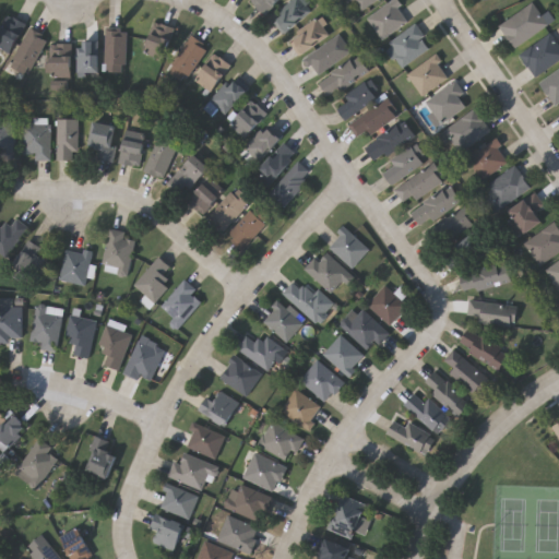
[(278,0),(264,15),(249,1),(249,0),(278,0)]
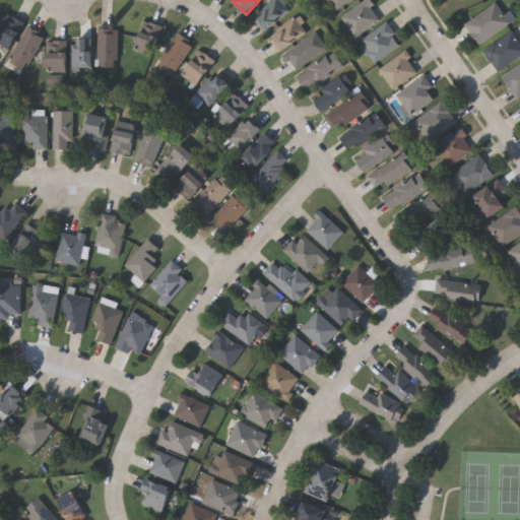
[(282,0),(290,8),(264,33),(253,19),(274,0),(282,0)]
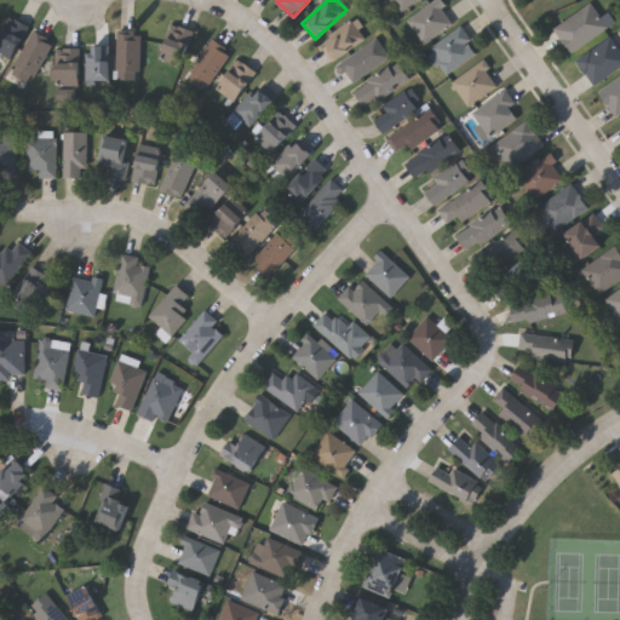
[(417,0),(399,15),(388,0),(417,0)]
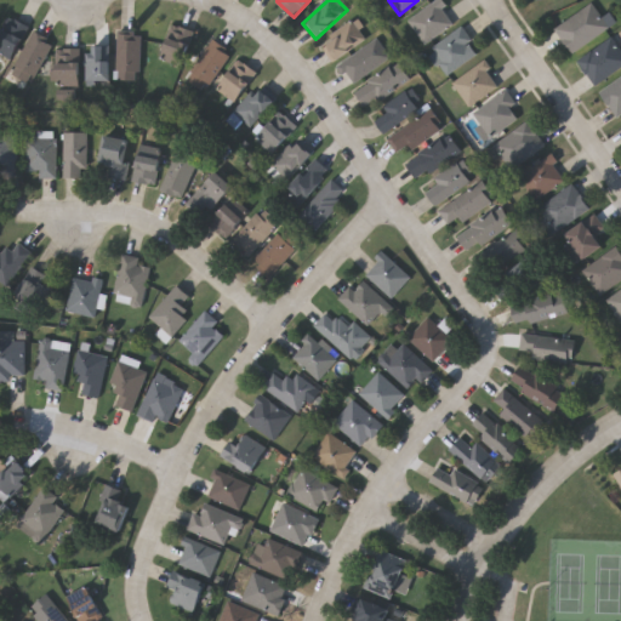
[(423,44),(406,21),(433,0),(438,0),(454,22),(423,44)]
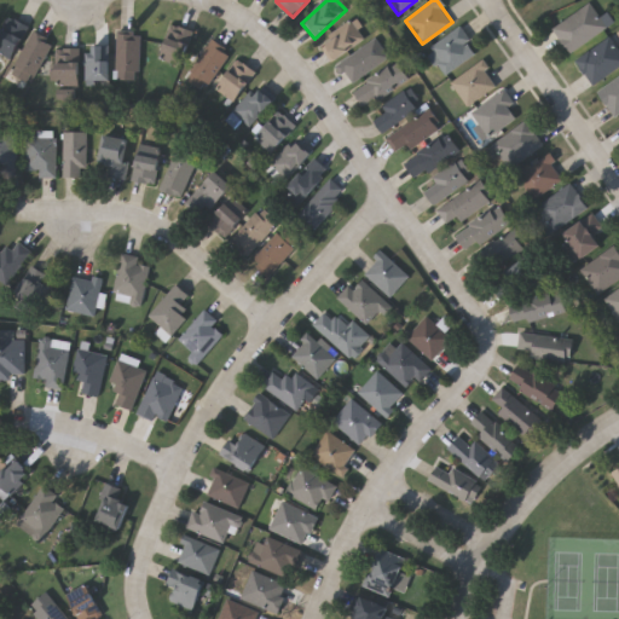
[(606,28),(570,55),(551,29),(589,4),(606,28)]
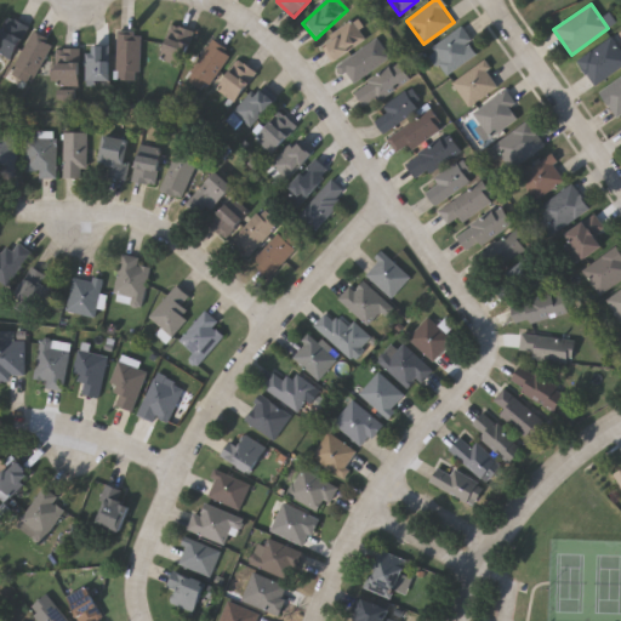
[(28,27),(10,58),(0,52),(0,23),(6,13),(28,27)]
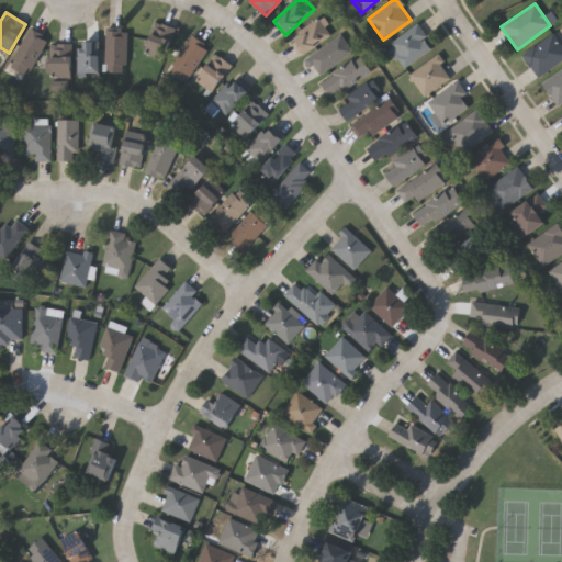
[(289,40),(321,17),(333,33),(301,56),(289,40)]
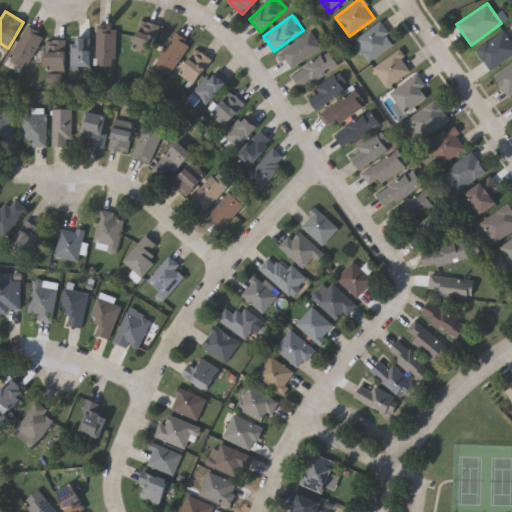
[(157,24),(149,54),(132,49),(140,19),(157,24)]
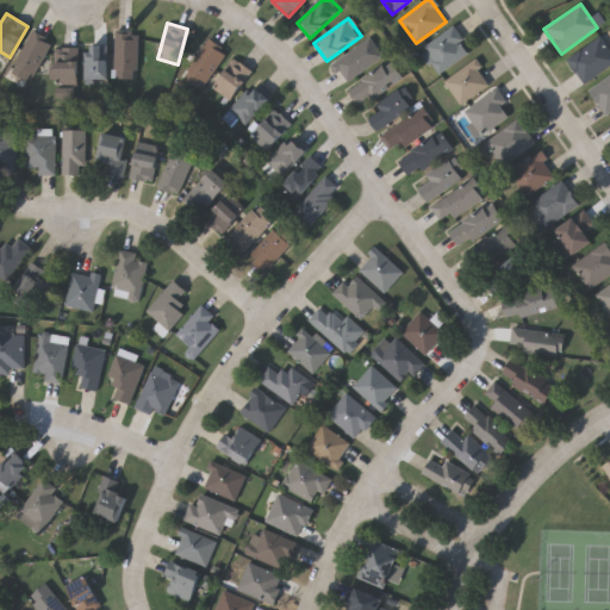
[(418,50),(452,25),(470,50),(437,75),(418,50)]
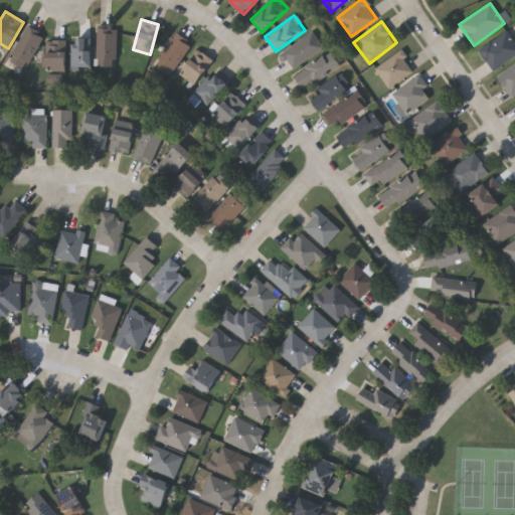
[(9,60),(25,24),(41,32),(26,68),(9,60)]
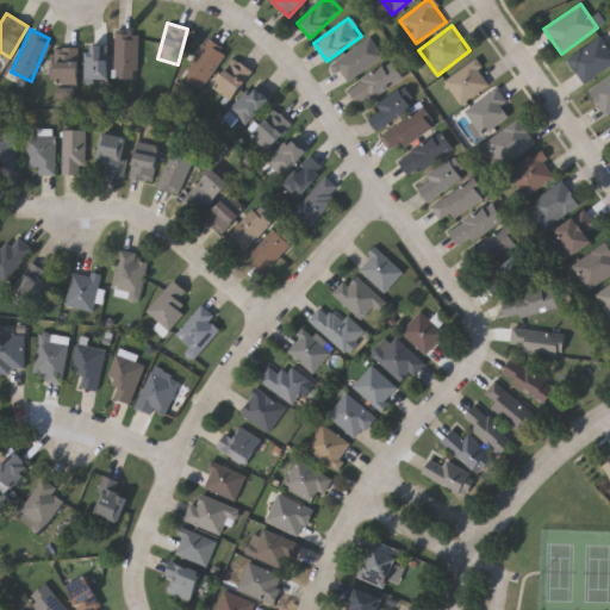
[(136,78),(113,78),(113,32),(136,32),(136,78)]
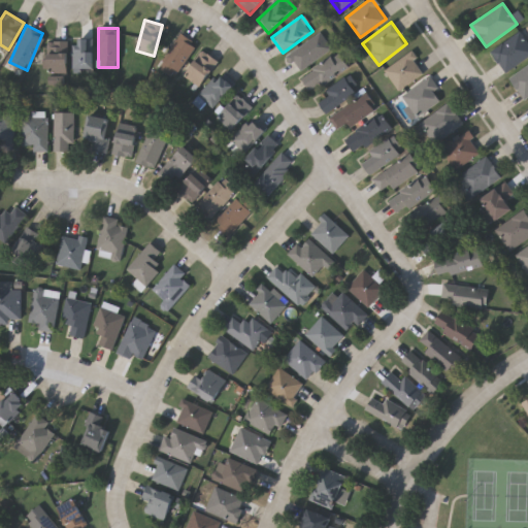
[(527,43),(527,57),(505,73),(490,52),(519,31),(527,43)]
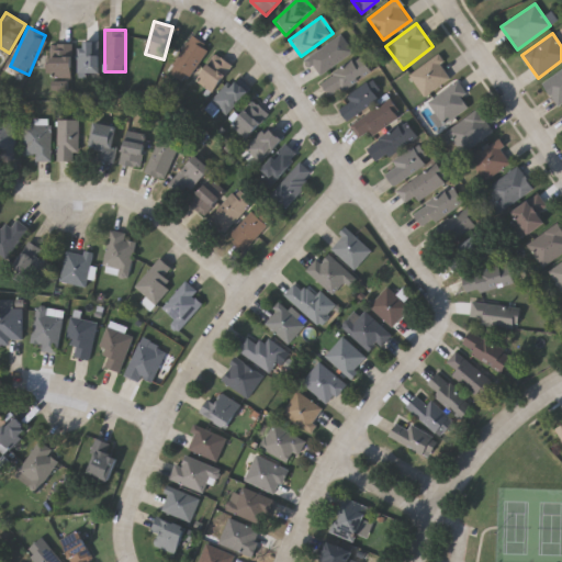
[(351,52),(316,77),(304,59),(339,34),(351,52)]
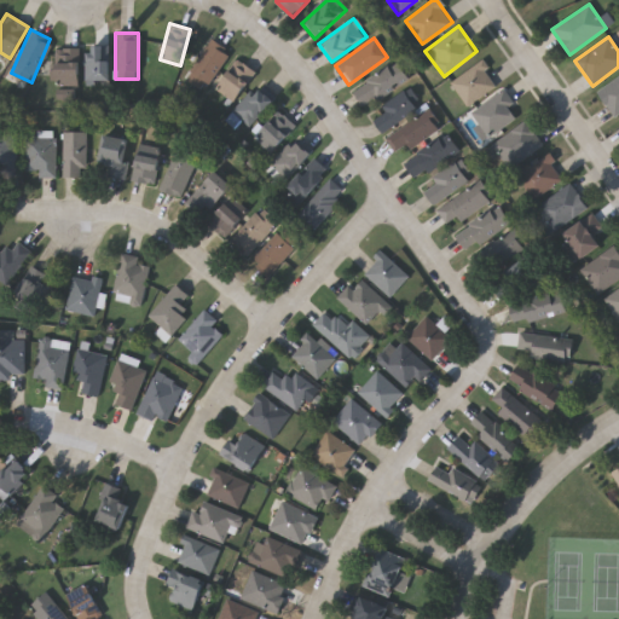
[(231,58),(197,88),(183,71),(217,41),(231,58)]
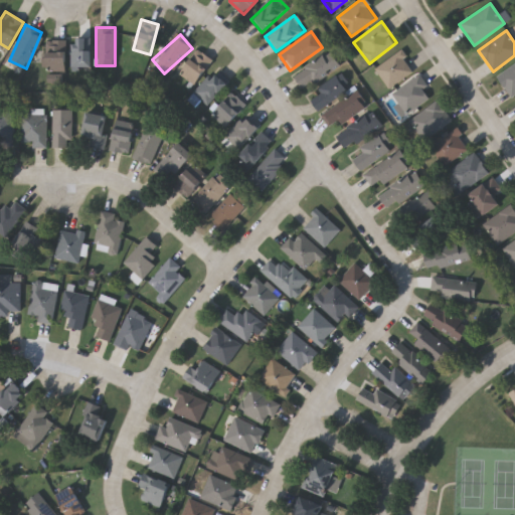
[(69,65),(69,36),(91,36),(91,65),(69,65)]
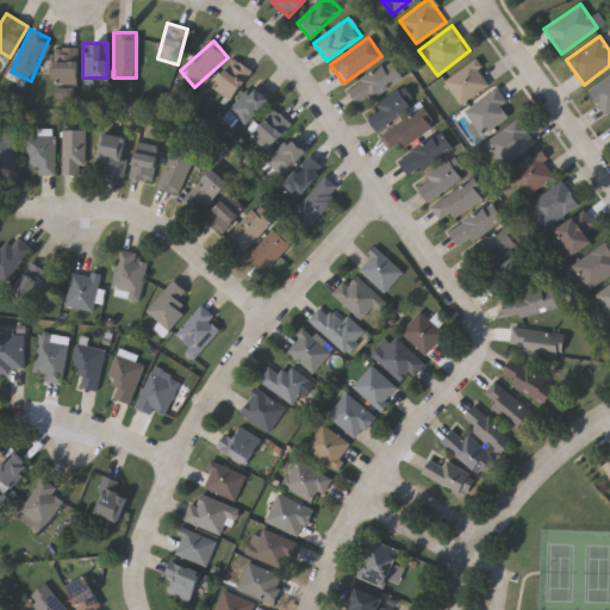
[(76,45),(76,83),(54,83),(54,45),(76,45)]
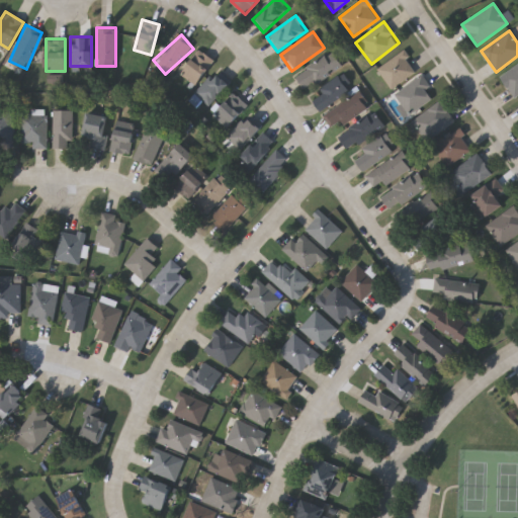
[(213,62),(192,84),(178,71),(200,50),(213,62)]
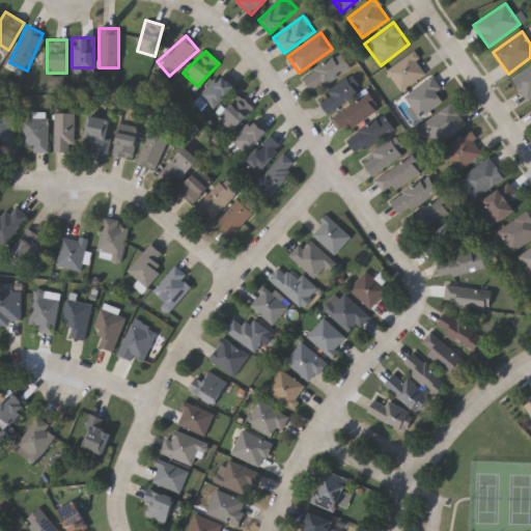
[(385,71),(412,51),(426,72),(400,90),(385,71)]
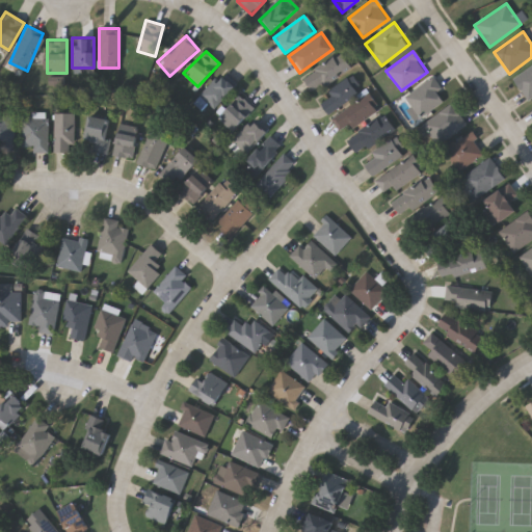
[(350,68),(312,92),(302,77),(340,52),(350,68)]
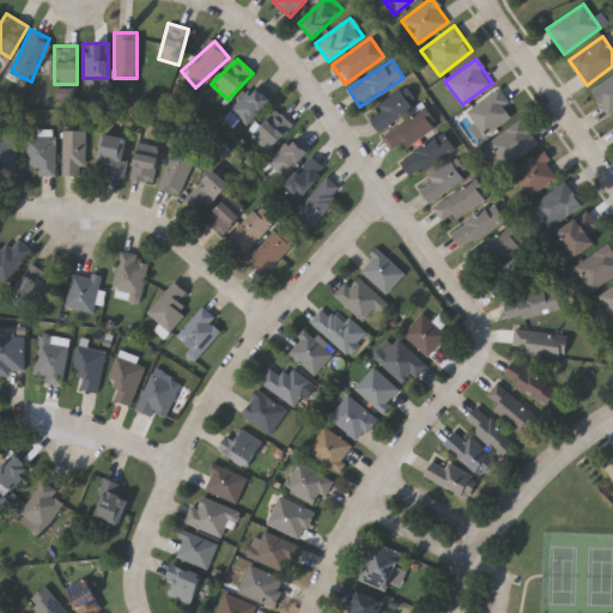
[(612,113),(608,116),(590,92),(612,76),(612,113)]
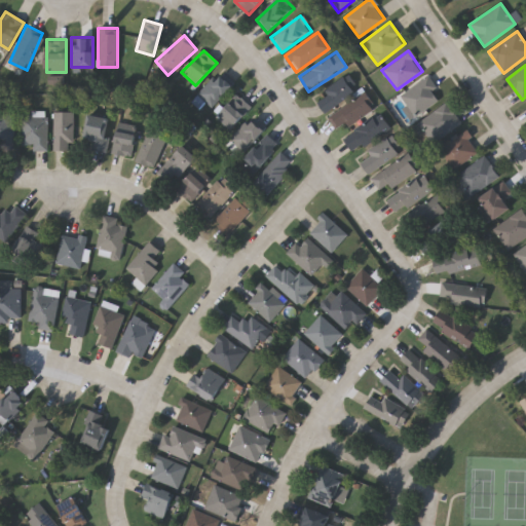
[(226,79),(217,106),(199,100),(209,73),(226,79)]
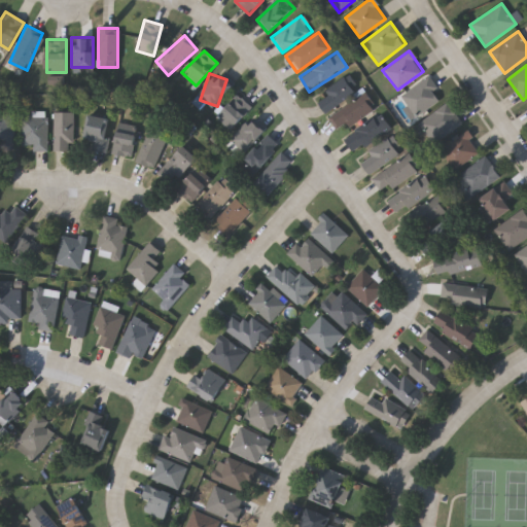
[(314,99),(343,76),(354,92),(325,113),(314,99)]
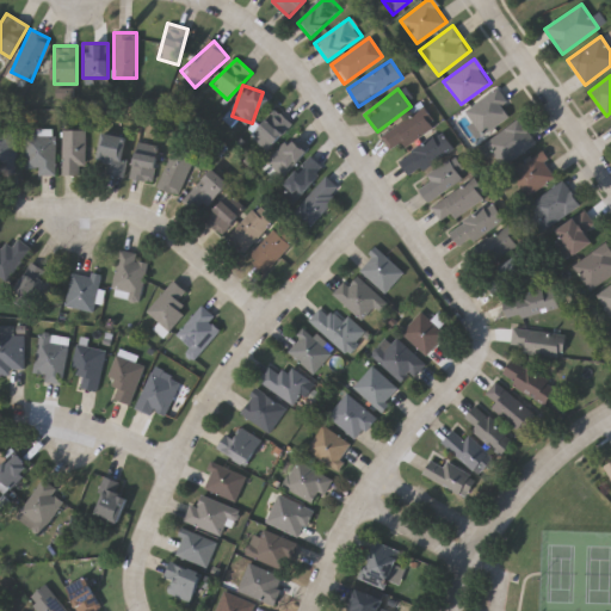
[(463,110),(498,88),(513,113),(475,137),(466,123),(469,121),(463,110)]
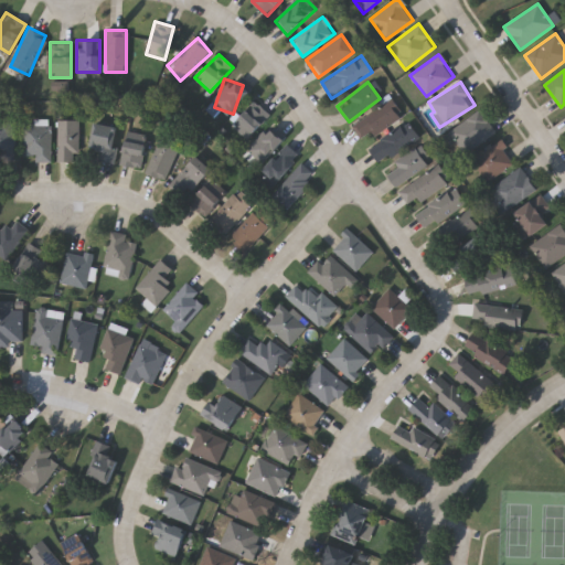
[(246,138),(232,124),(255,100),(269,115),(246,138)]
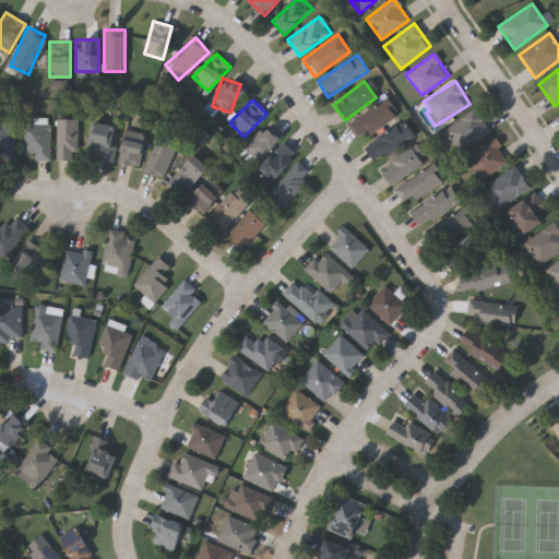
[(357,140),(347,121),(387,99),(396,118),(357,140)]
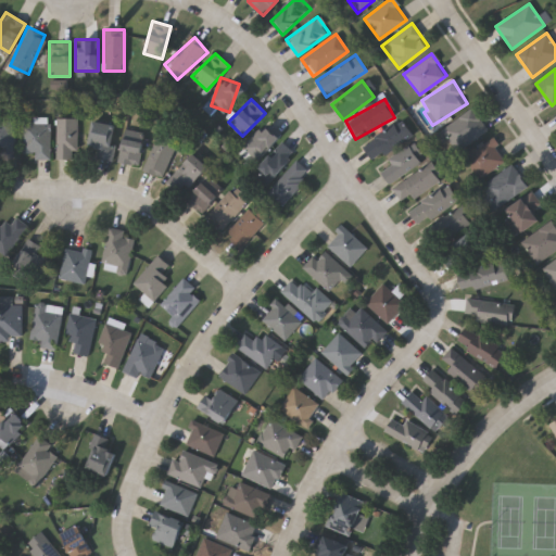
[(440,144),(433,136),(471,106),(488,128),(457,151),(447,139),(440,144)]
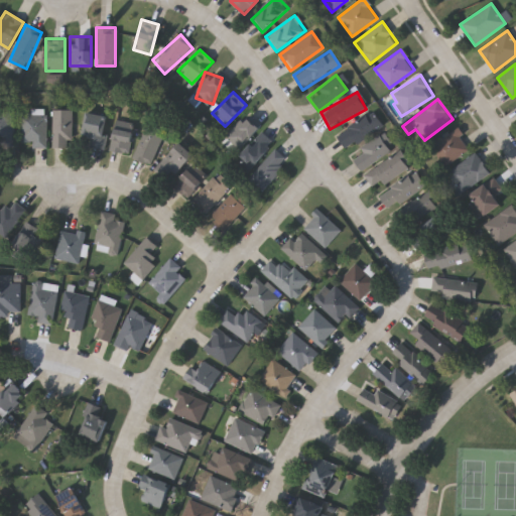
[(50,147),(50,109),(70,109),(70,147),(50,147)]
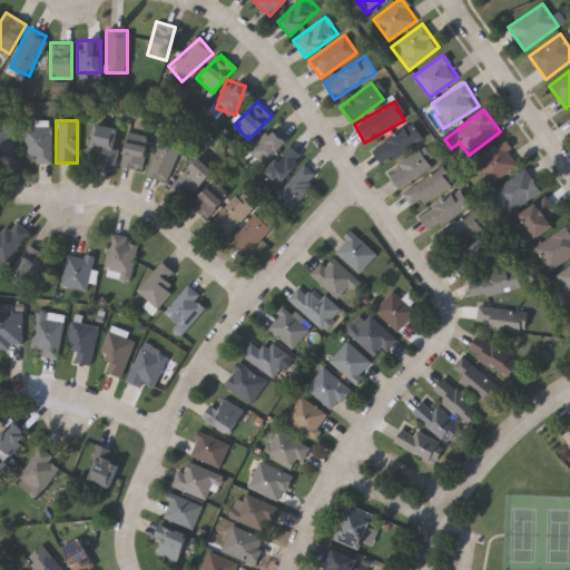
[(371,150),(410,120),(422,136),(383,166),(371,150)]
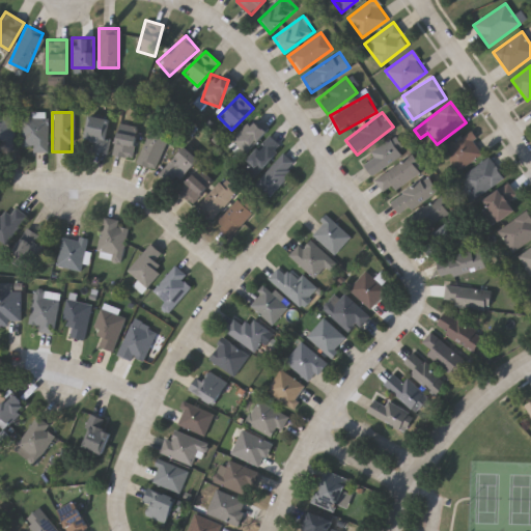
[(11,144),(0,144),(0,114),(11,114),(11,144)]
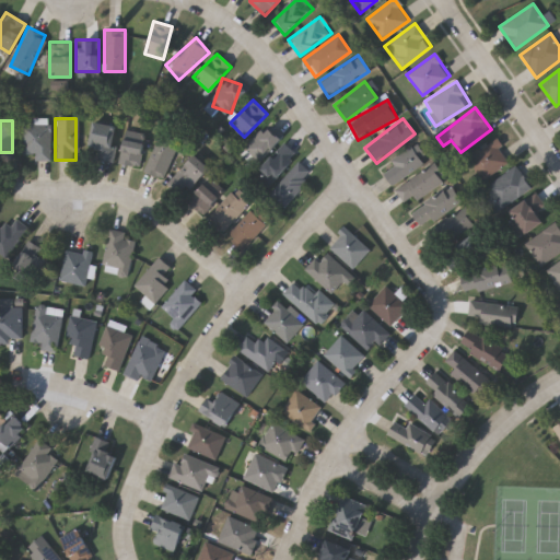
[(32,153),(22,153),(22,124),(31,124),(31,120),(48,120),(48,160),(32,160),(32,153)]
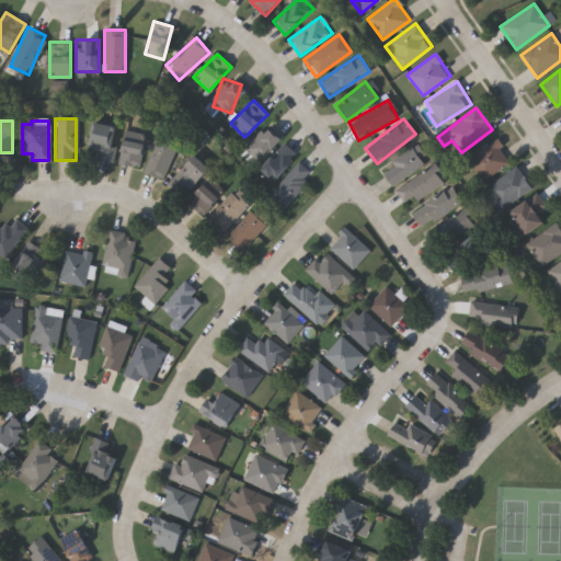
[(90,147),(90,123),(114,123),(114,159),(94,159),(94,147),(90,147)]
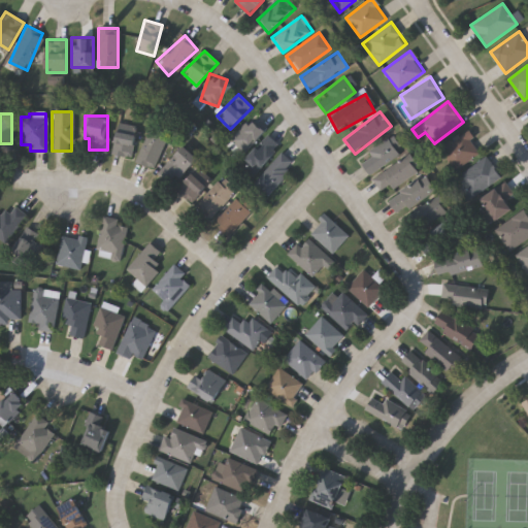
[(264,130),(243,152),(230,139),(252,118),(264,130)]
